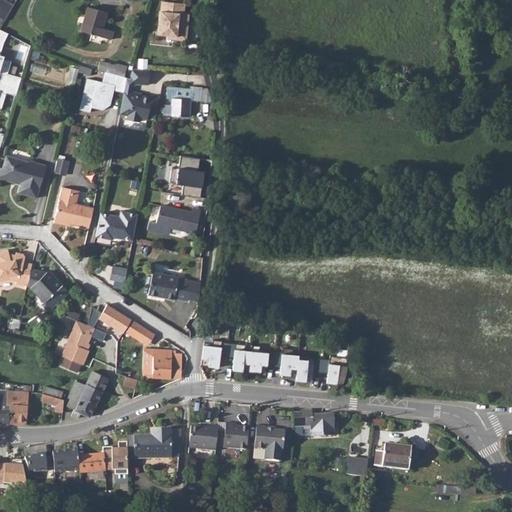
[(0,0),(0,16),(5,20),(14,4),(7,0),(0,0)]
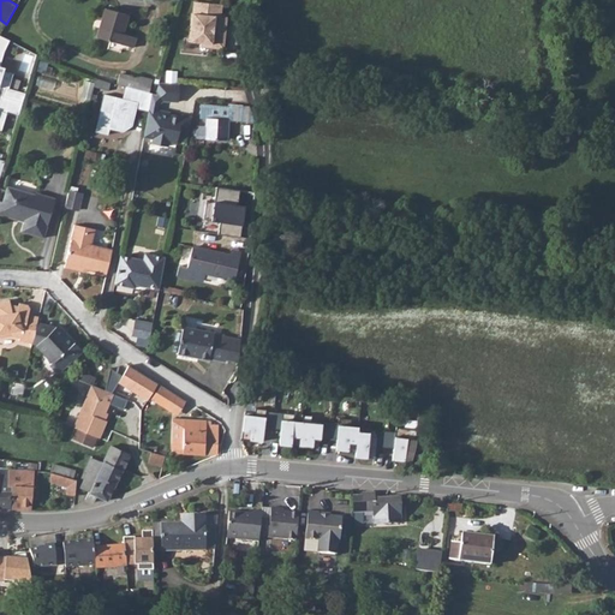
[(199,47),(224,49),(225,36),(222,36),(224,28),(226,28),(227,17),(220,17),(221,5),(193,1),(187,42),(199,43),(199,47)]
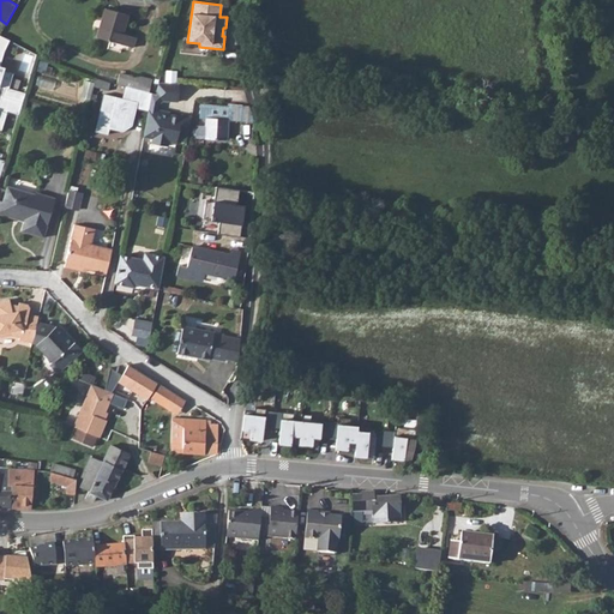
[(132,47),(136,36),(122,34),(128,14),(104,7),(102,17),(103,17),(96,37),(132,47)]
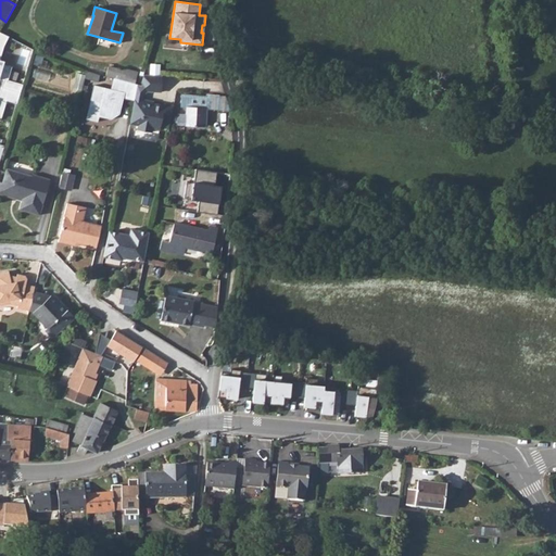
[(8,36),(0,32),(0,77),(8,79),(12,66),(2,64),(3,60),(0,59),(0,54),(3,43),(8,36)]
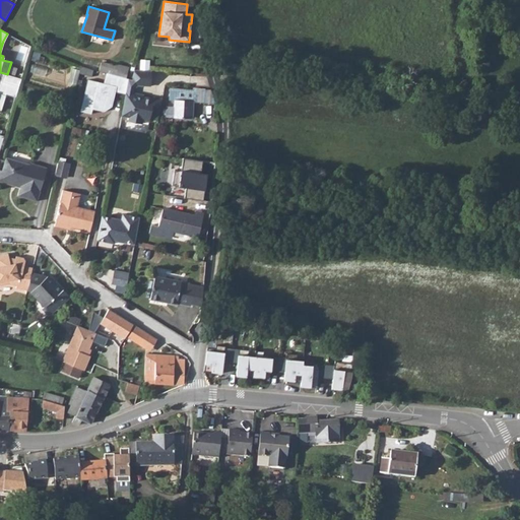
[(105,73),(114,75),(116,66),(101,62),(99,71),(105,73)]
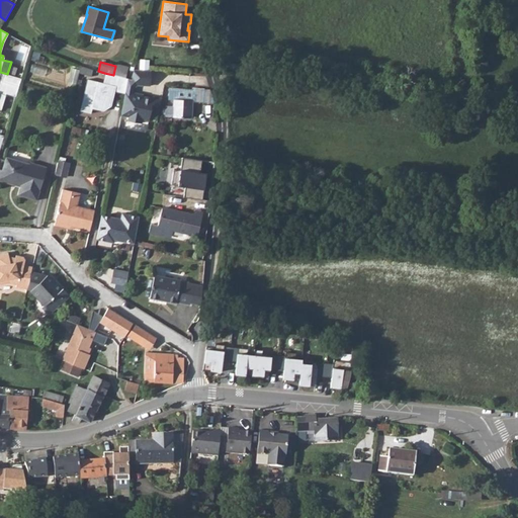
[(113,75),(125,78),(127,68),(115,65),(115,66),(113,75)]
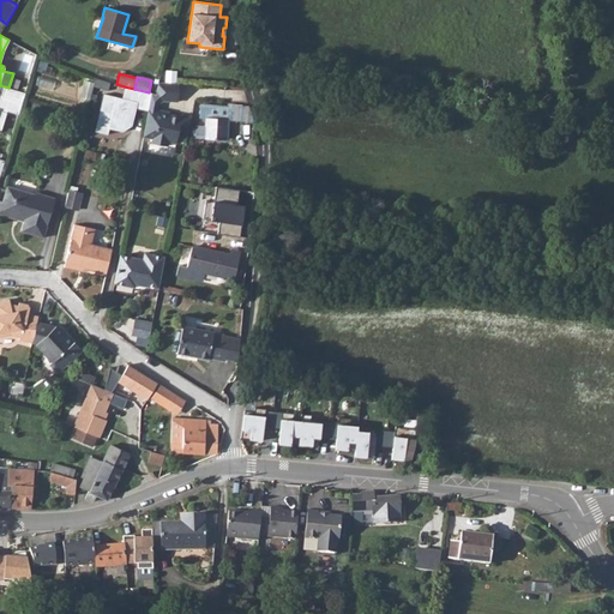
[(92,88),(107,91),(109,82),(95,78),(92,88)]
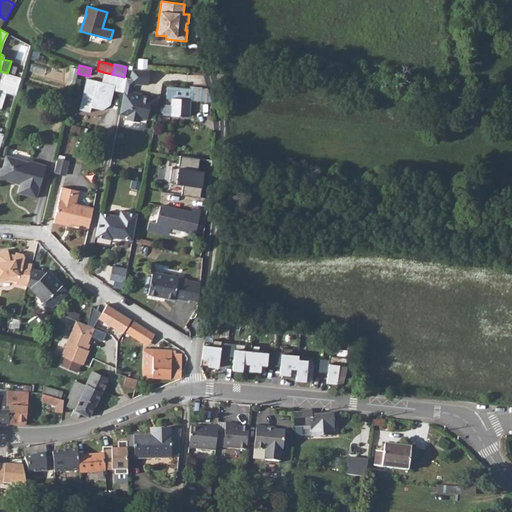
[(133,68),(131,78),(126,77),(125,83),(133,83),(148,84),(149,69),(133,68)]
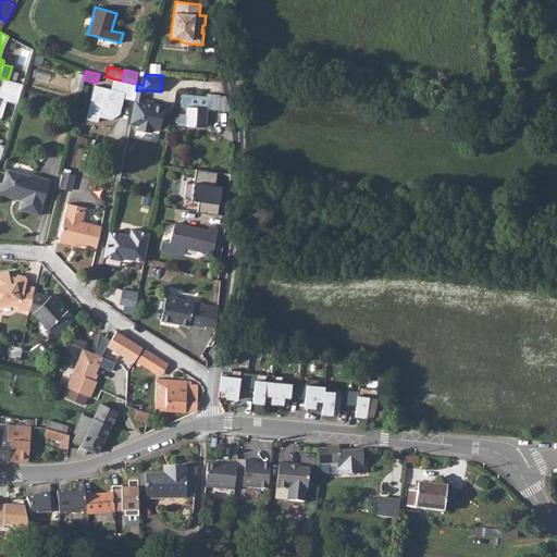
[(0,99),(7,102),(16,104),(23,85),(8,79),(3,78),(0,88),(0,99)]
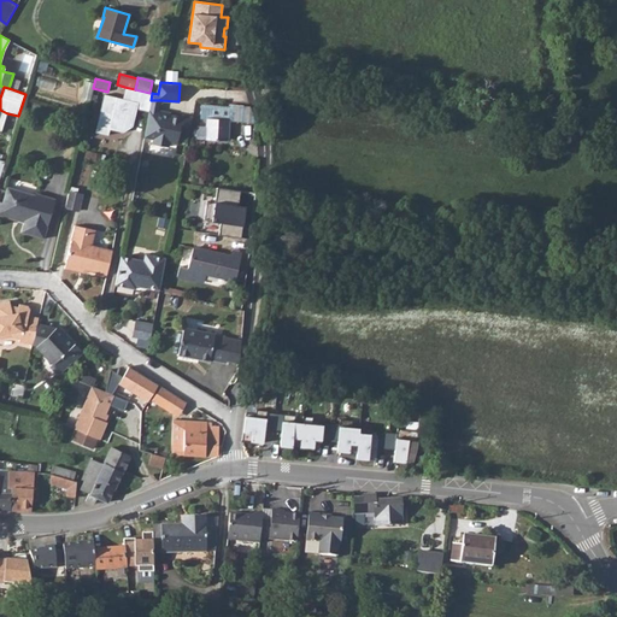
[(151,100),(152,93),(150,93),(135,89),(124,87),(123,99),(104,95),(97,133),(110,135),(111,129),(124,131),(133,127),(136,107),(148,110),(151,100)]
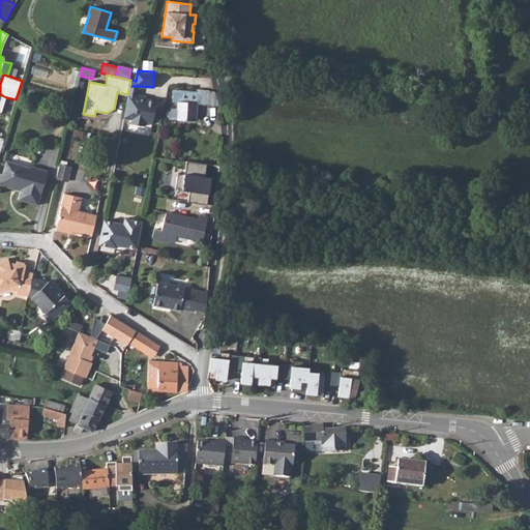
[(127,94),(136,96),(138,86),(129,86),(127,94)]
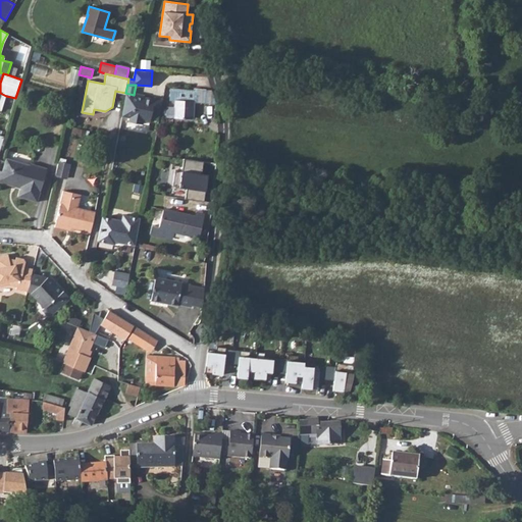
[(194,102),(216,104),(212,90),(193,88),(193,90),(169,89),(169,100),(173,100),(173,107),(166,106),(166,117),(193,118),(194,102)]
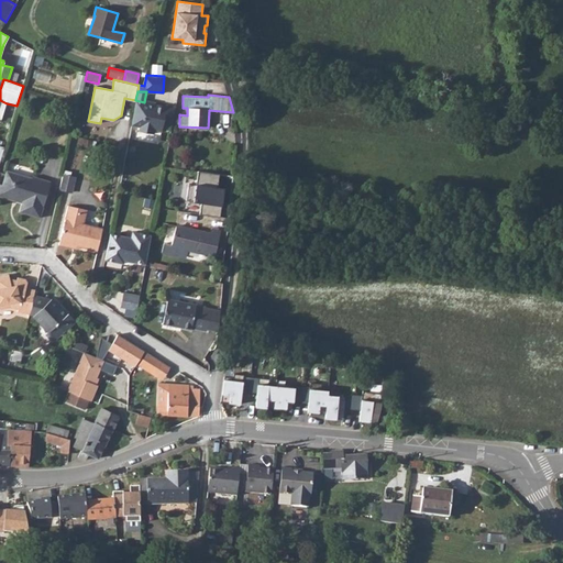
[(144,102),(135,100),(131,124),(140,127),(139,131),(153,133),(154,129),(162,131),(164,120),(166,107),(144,102)]
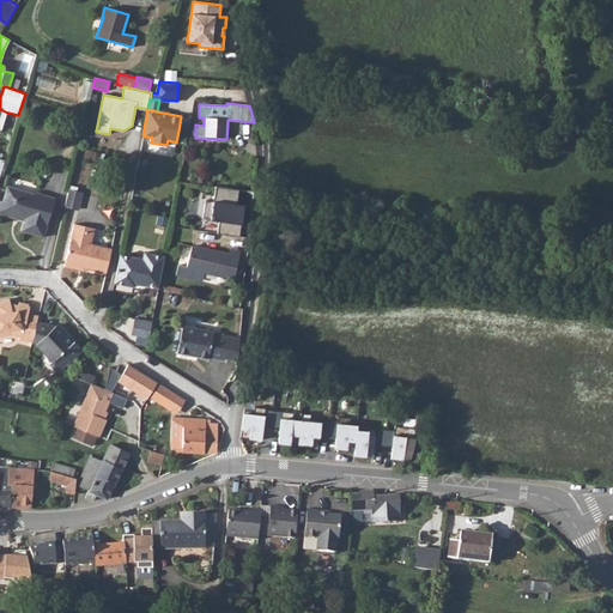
[(181,116),(178,131),(188,132),(192,116),(181,114),(181,116)]
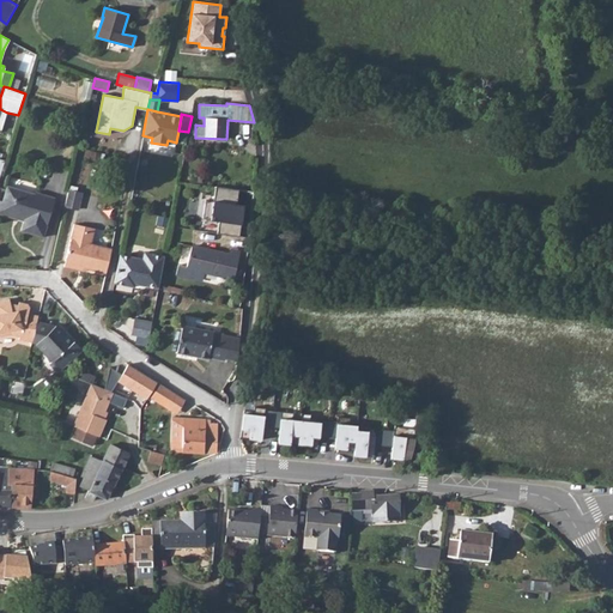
[(35,193),(8,184),(4,201),(0,200),(0,201),(0,213),(24,220),(22,231),(44,237),(56,196),(35,190),(35,193)]
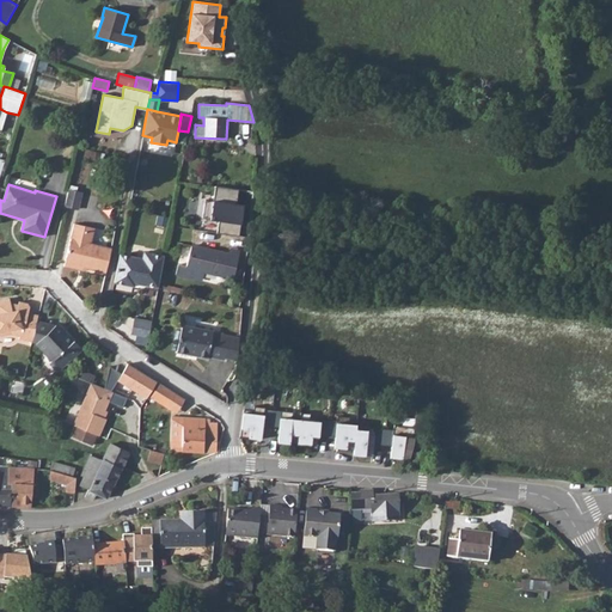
[(218,233),(239,237),(243,209),(236,208),(236,204),(238,189),(215,187),(213,201),(204,200),(202,218),(219,220),(218,233)]
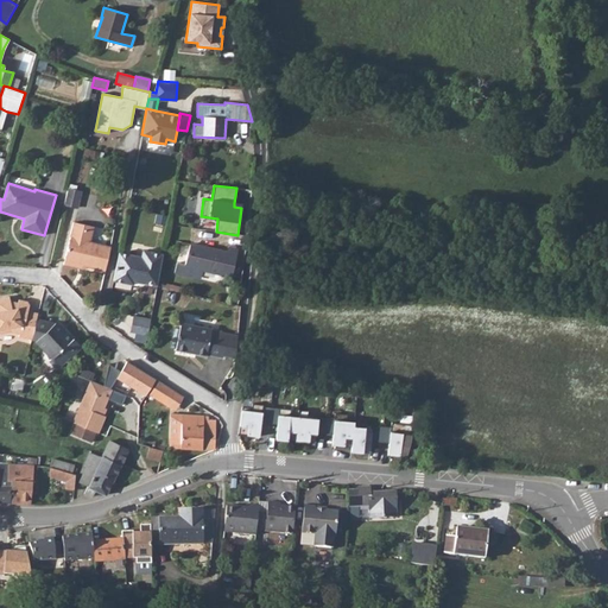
[(64,206),(77,208),(82,191),(68,188),(64,206)]
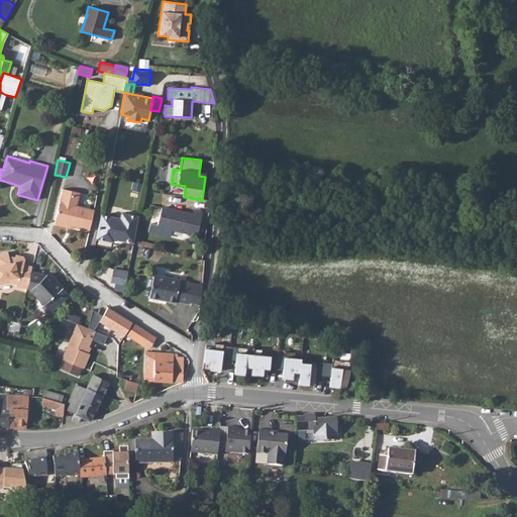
[(90,230),(94,209),(77,205),(80,193),(63,189),(55,222),(90,230)]
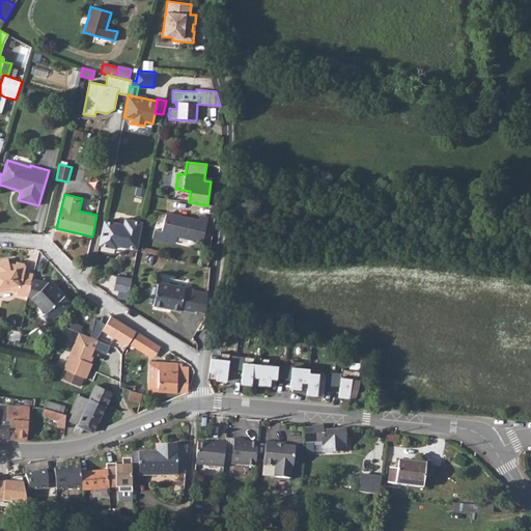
[(176,235),(193,240),(194,239),(202,240),(206,223),(197,222),(197,220),(166,213),(162,231),(154,229),(152,239),(171,243),(173,234),(176,235)]
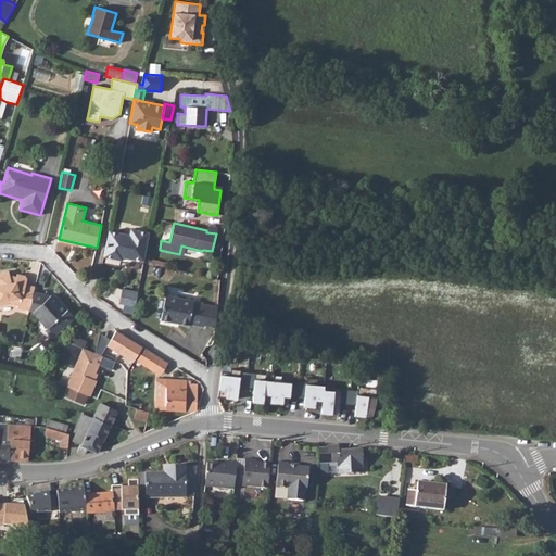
[(109,231),(103,256),(121,260),(122,257),(143,261),(149,232),(130,229),(129,236),(109,231)]
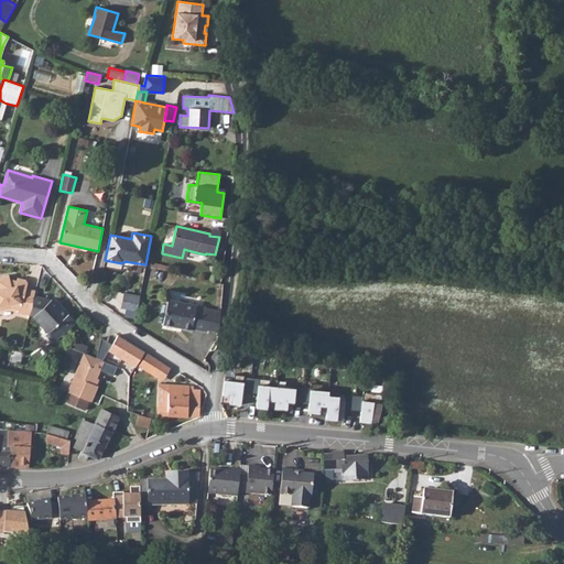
[(18,312),(29,315),(34,294),(35,290),(26,288),(28,282),(26,279),(18,278),(18,280),(13,279),(14,284),(12,284),(10,274),(0,275),(0,310),(10,308),(18,310),(18,312)]
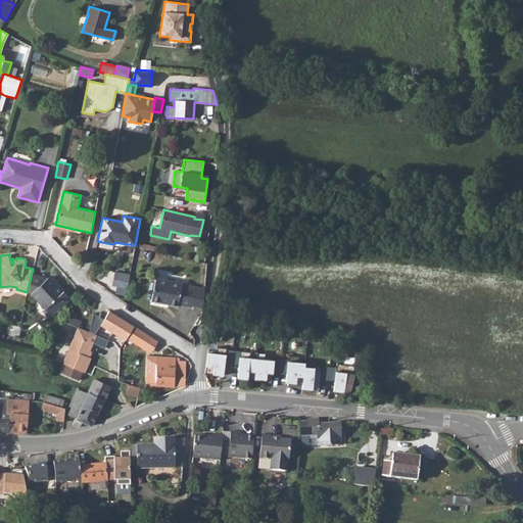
[(115,271),(113,285),(129,288),(131,274),(115,271)]
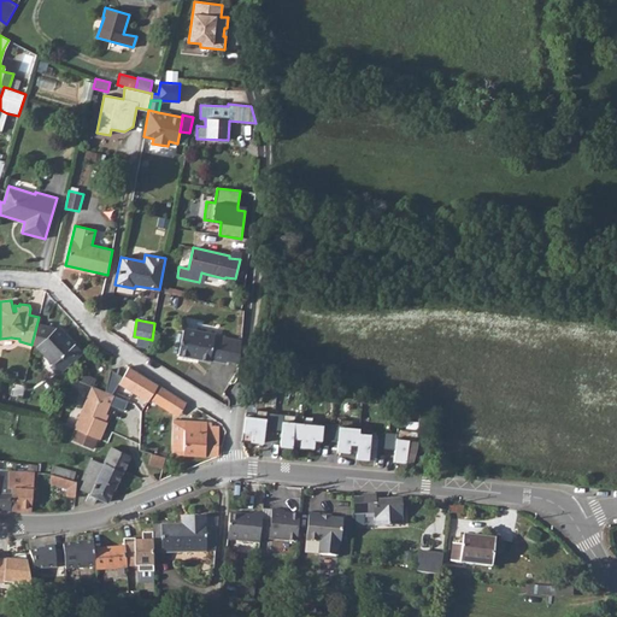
[(37,322),(31,345),(37,346),(53,364),(51,366),(57,374),(62,374),(86,350),(59,323),(57,327),(37,322)]
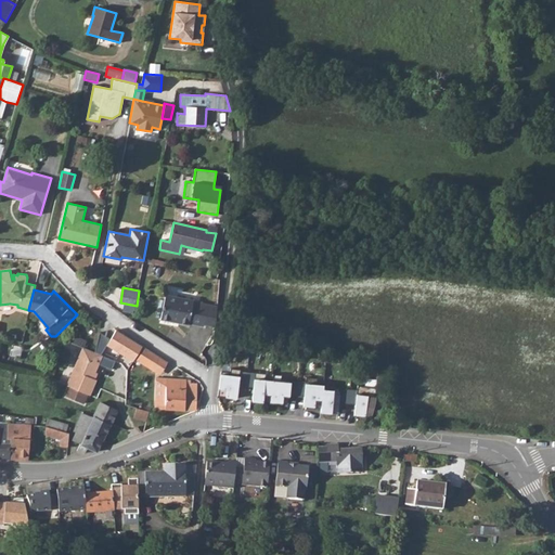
[(160,319),(189,324),(190,323),(204,325),(204,324),(208,304),(165,295),(160,319)]
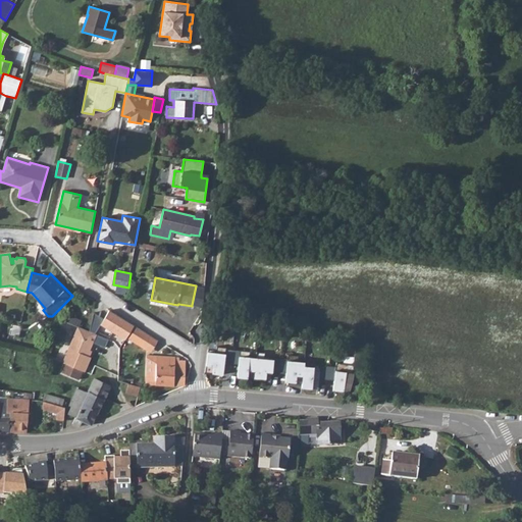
[(205,286),(196,285),(192,305),(202,307),(205,286)]
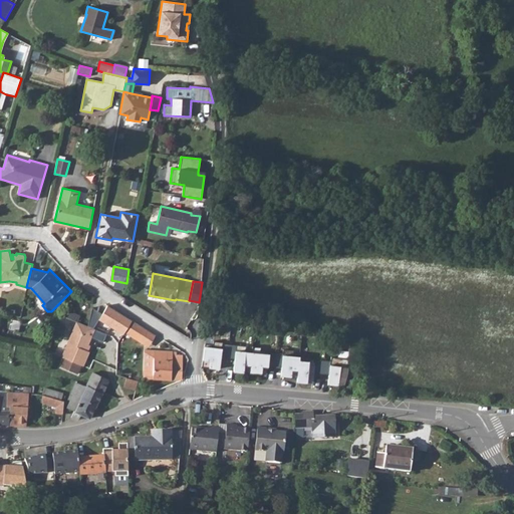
[(100,319),(125,334),(134,321),(108,306),(100,319)]
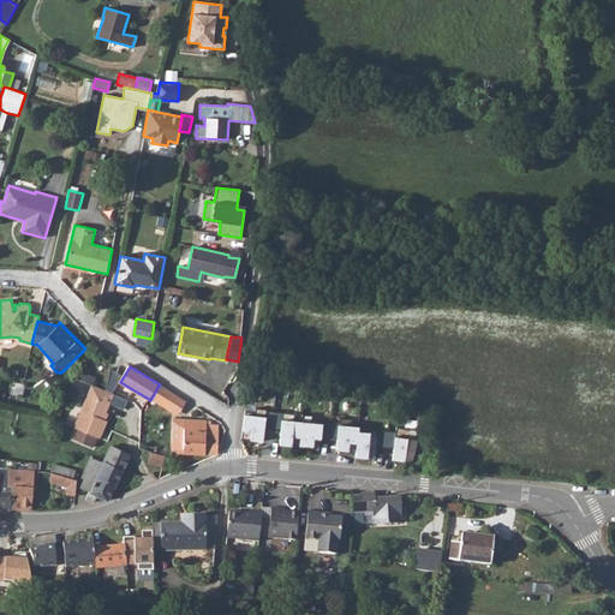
[(90,383),(93,376),(82,371),(78,378),(90,383)]
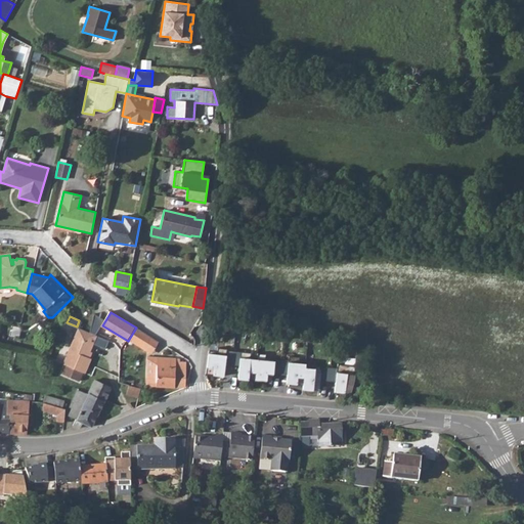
[(87,357),(97,336),(90,332),(78,326),(62,363),(66,364),(83,373),(85,373),(91,358),(87,357)]
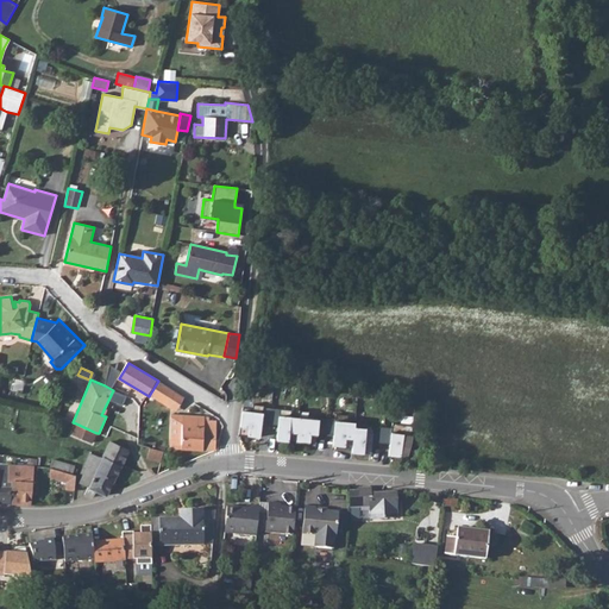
[(158,381),(149,396),(176,412),(186,396),(158,381)]
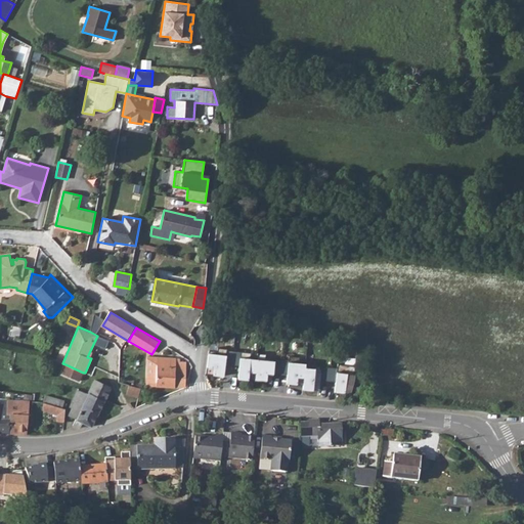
[(216,350),(208,349),(206,374),(223,375),(224,364),(239,365),(238,377),(271,380),(272,369),(290,372),(290,380),(305,382),(305,387),(319,388),(320,378),(337,380),(335,391),(350,393),(355,380),(356,364),(338,363),(338,367),(314,365),(315,362),(298,361),(298,357),(289,357),(289,359),(266,357),(266,353),(257,352),(257,356),(252,355),(252,351),(229,349),(230,347),(217,346),(216,350)]
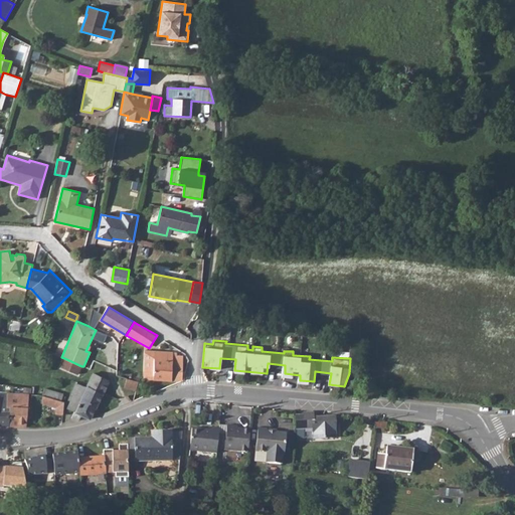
[(181,380),(182,379),(183,356),(173,356),(173,353),(145,351),(145,378),(181,380)]
